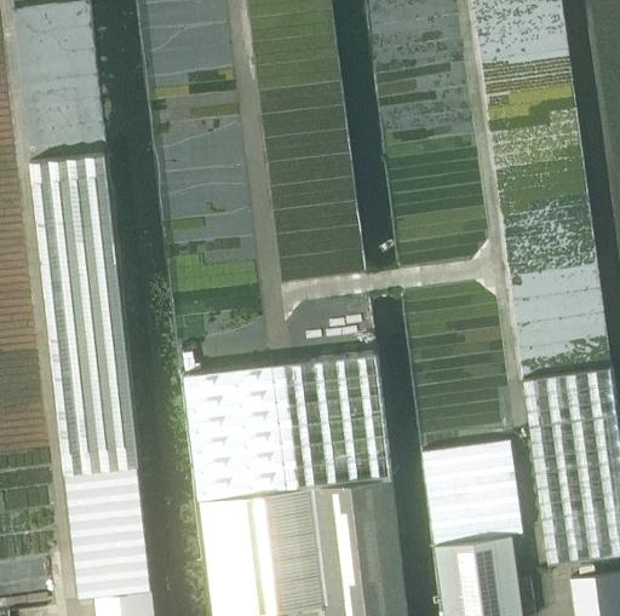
[(29,163),(78,599),(95,598),(143,593),(143,592),(150,592),(137,467),(104,155),(29,163)]
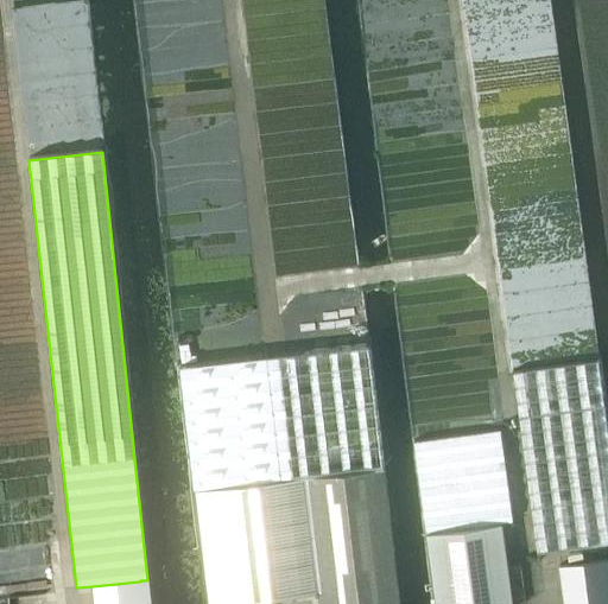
[(398,603),(366,344),(177,368),(207,603),(257,603),(257,601),(318,592),(320,603),(398,603)]
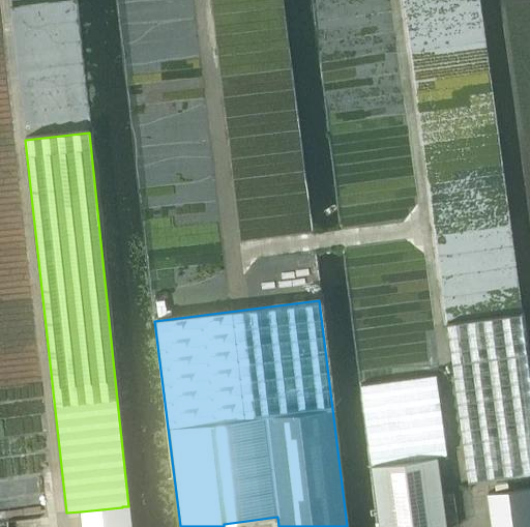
[(470,485),(529,476),(529,370),(523,316),(449,326),(470,485)]
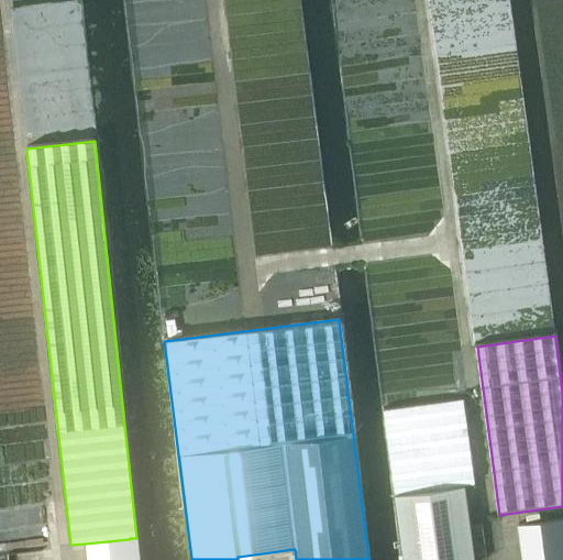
[(382,412),(393,496),(474,486),(463,402),(382,412)]
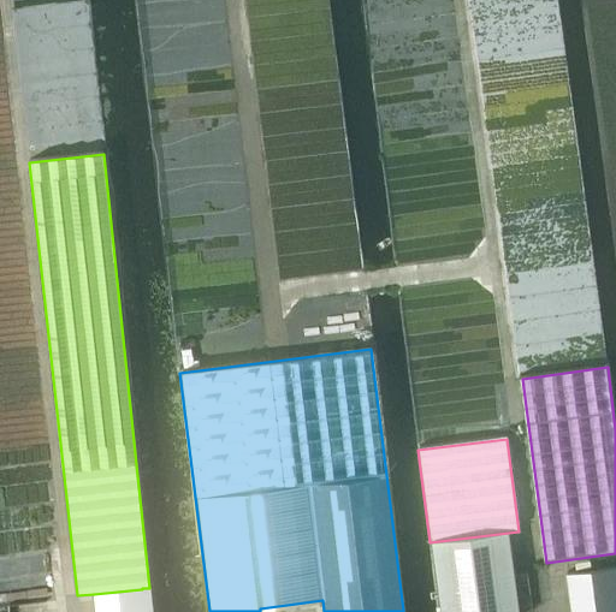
[(432,544),(440,611),(517,611),(508,534),(432,544)]
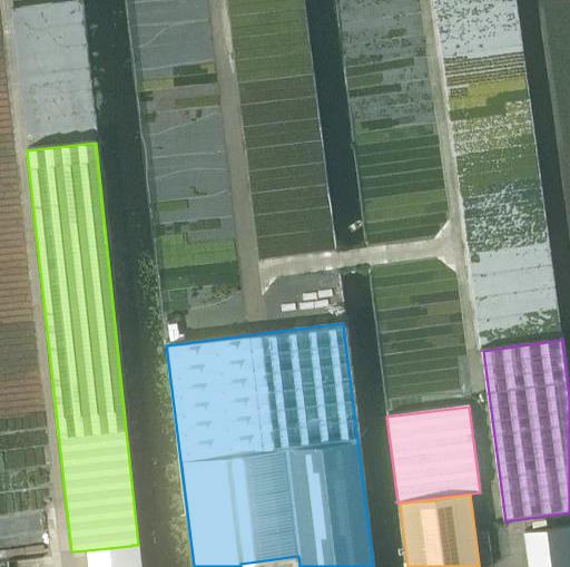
[(526,531),(529,566),(569,566),(569,539),(568,526),(526,531)]
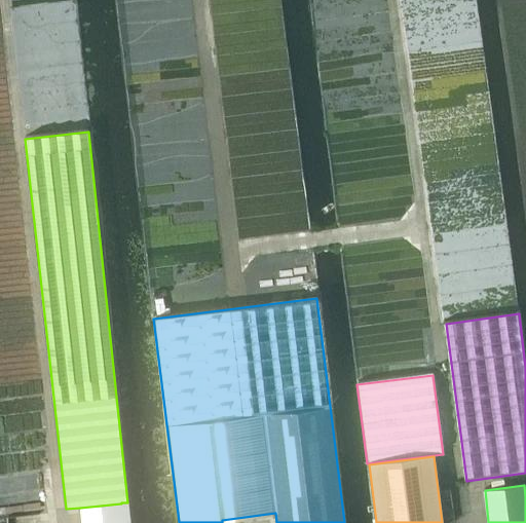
[(123,522),(121,503),(80,508),(82,522),(123,522)]
